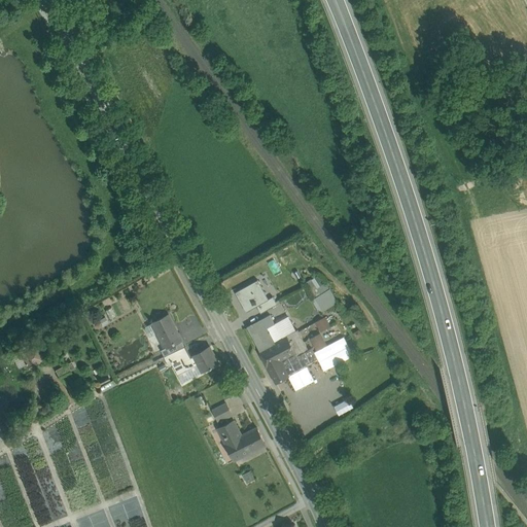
[(314,296),(312,297),(317,311),(335,304),(321,274),(307,279),(314,296)]
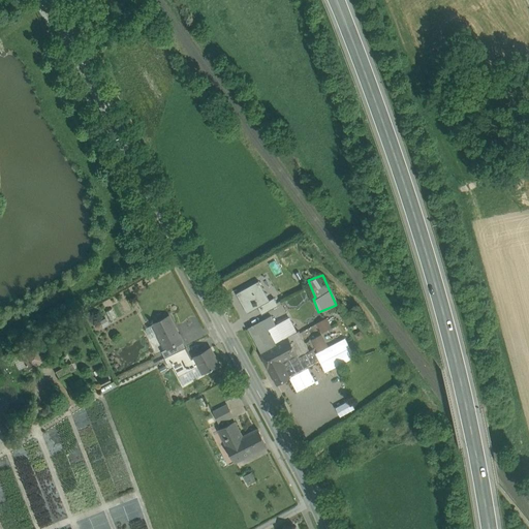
[(234,299),(232,300),(245,325),(258,319),(256,314),(277,305),(273,297),(268,299),(258,280),(235,291),(240,302),(236,303),(234,299)]
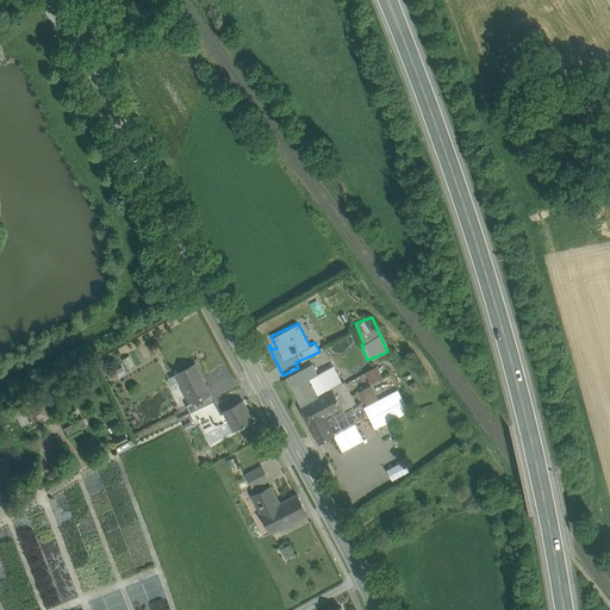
[(195,365),(178,374),(192,403),(210,394),(195,365)]
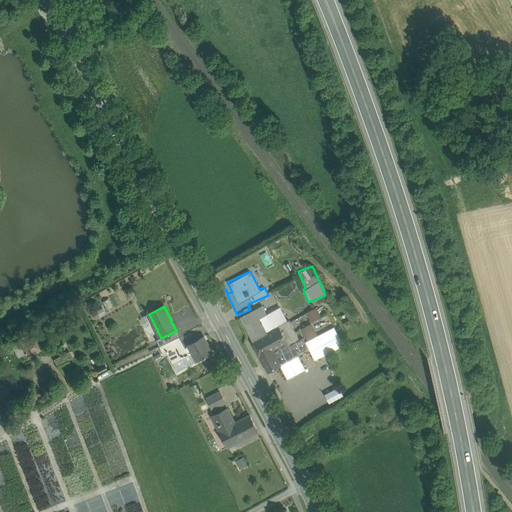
[(267,314),(262,306),(254,310),(259,318),(267,314)]
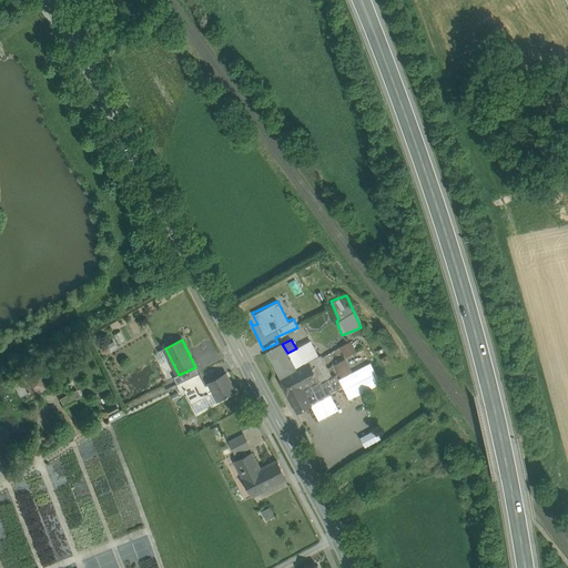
[(350,340),(338,345),(344,356),(355,351),(350,340)]
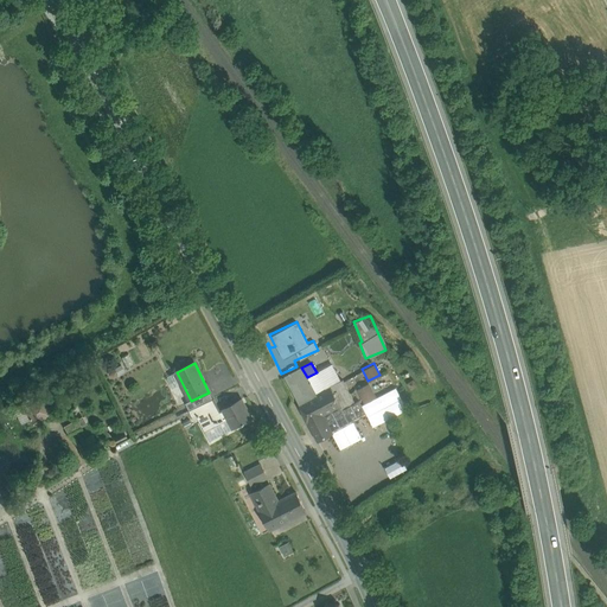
[(307,377),(301,368),(285,377),(310,425),(324,417),(340,408),(342,408),(337,401),(330,387),(317,395),(307,377)]
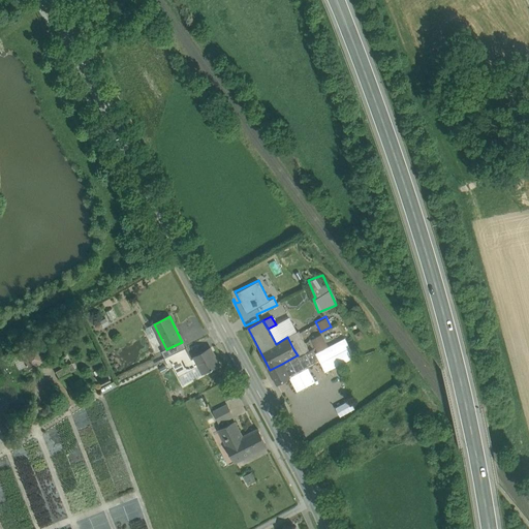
[(299,332),(287,337),(293,349),(305,343),(299,332)]
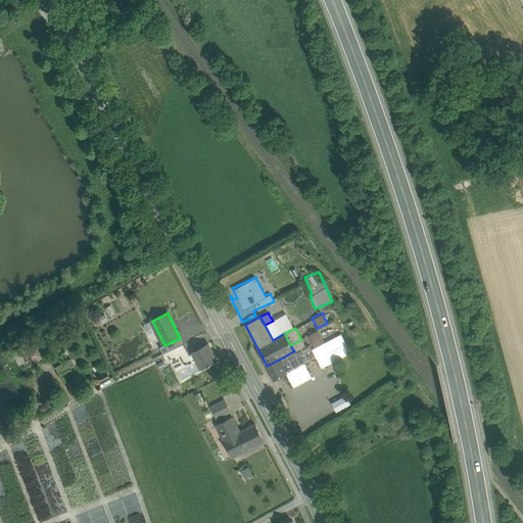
[(180,338),(164,345),(159,347),(162,353),(183,344),(180,338)]
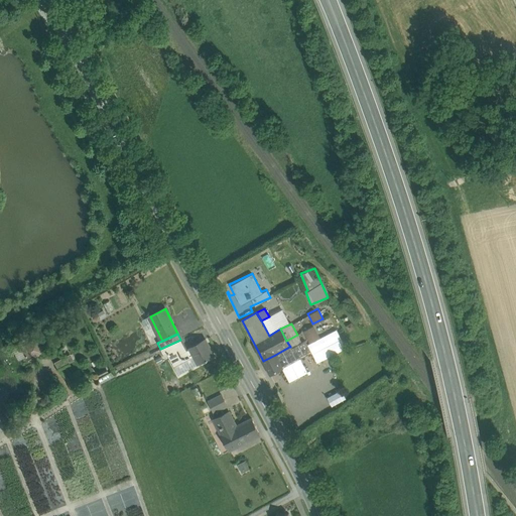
[(297,335),(286,341),(290,347),(289,347),(290,349),(302,343),(297,335)]
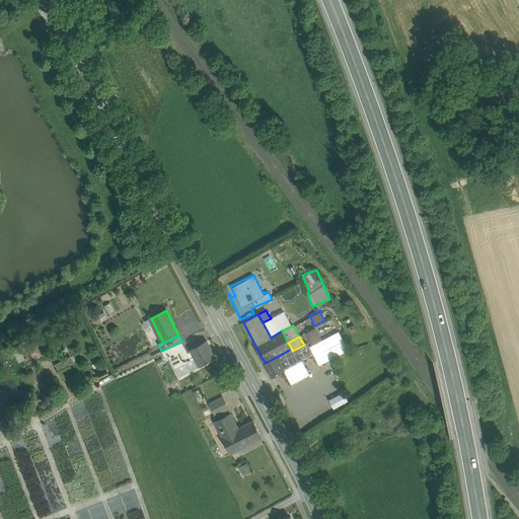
[(21,349),(26,359),(28,362),(43,354),(35,342),(21,349)]
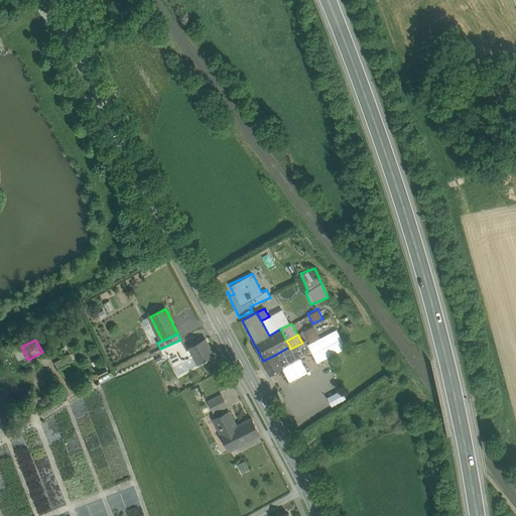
[(180,340),(160,349),(163,355),(166,354),(166,353),(183,345),(180,340)]
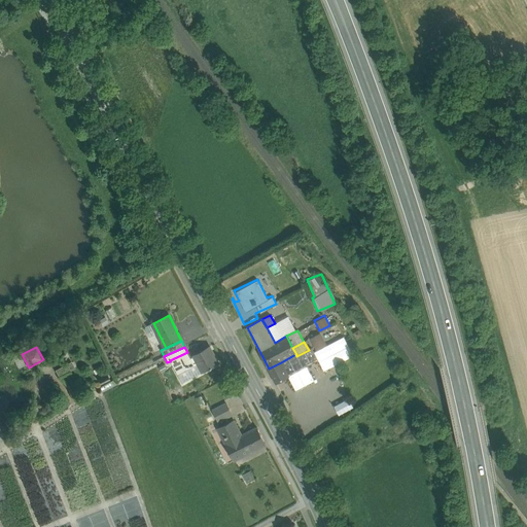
[(190,357),(173,366),(177,374),(198,362),(202,372),(218,362),(210,347),(190,357)]
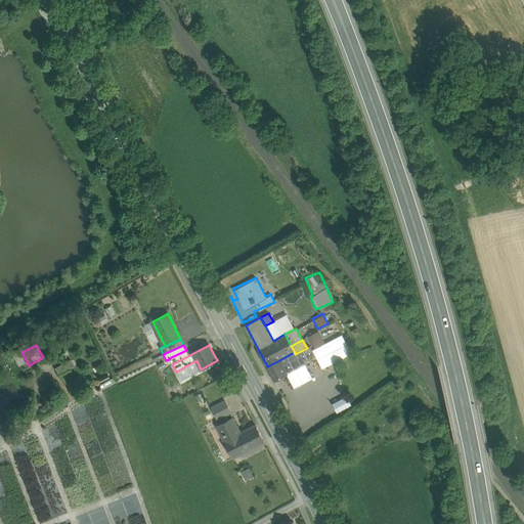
[(186,350),(169,358),(169,359),(172,364),(189,355),(186,350)]
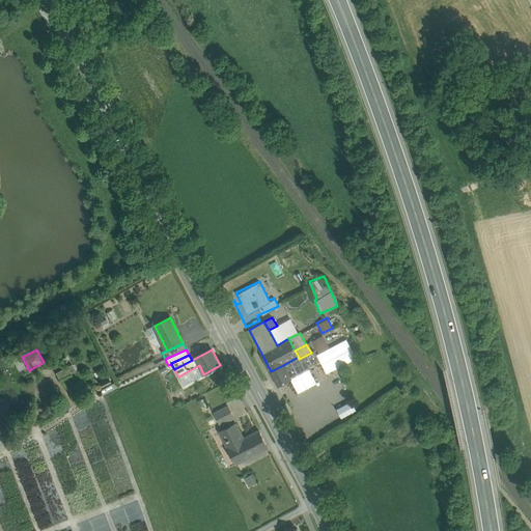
[(21,356),(14,360),(19,369),(25,366),(26,367),(27,367),(22,357),(21,356)]
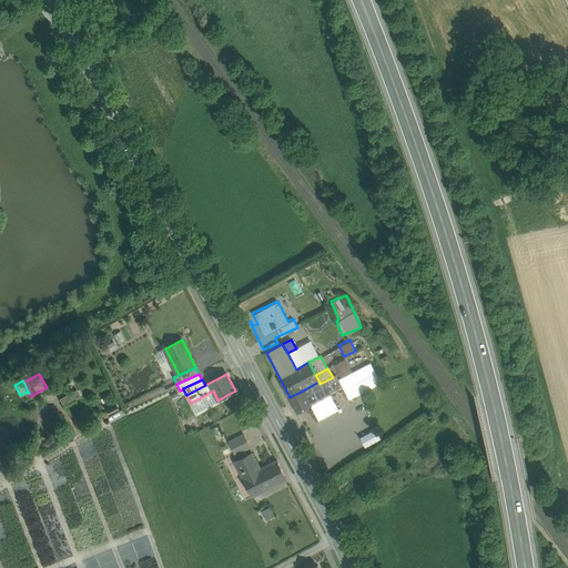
[(64,405),(81,398),(77,388),(60,396),(64,405)]
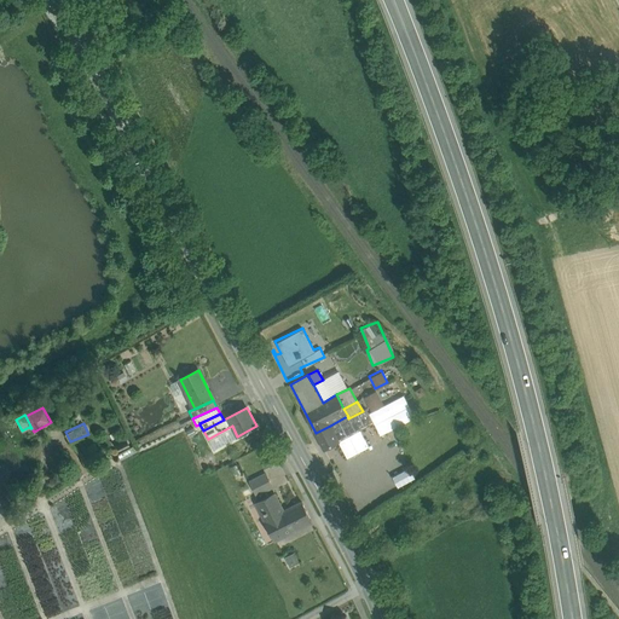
[(330,426),(316,433),(324,449),(339,441),(330,426)]
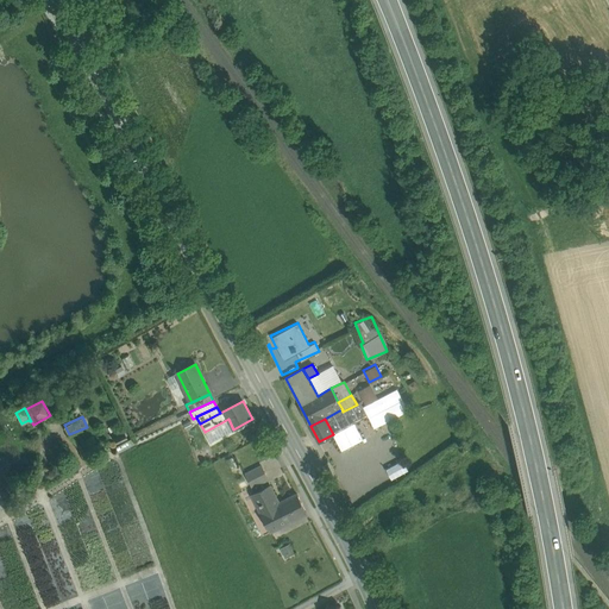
[(262,466),(245,473),(252,488),(268,479),(262,466)]
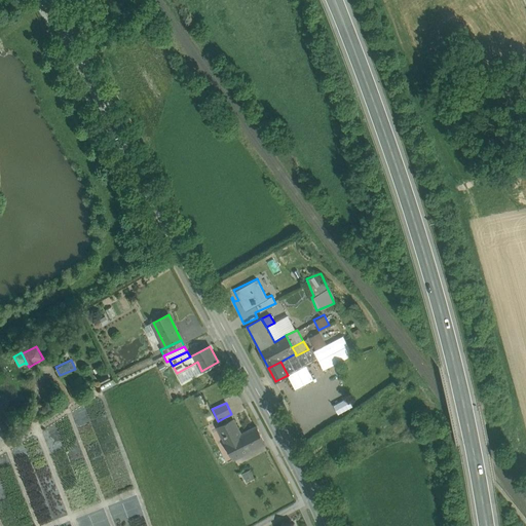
[(240,435),(233,419),(218,427),(234,459),(265,444),(257,426),(240,435)]
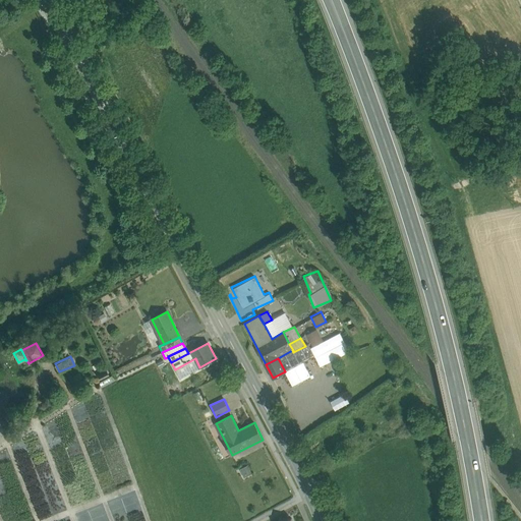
[(239,467),(242,476),(250,473),(247,465),(239,467)]
